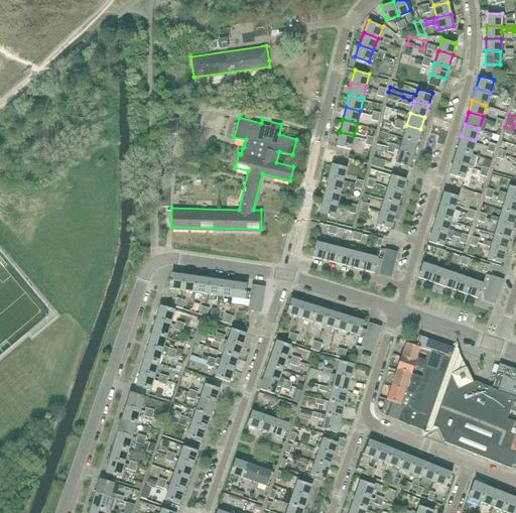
[(417,141),(420,129),(406,125),(403,137),(417,141)]
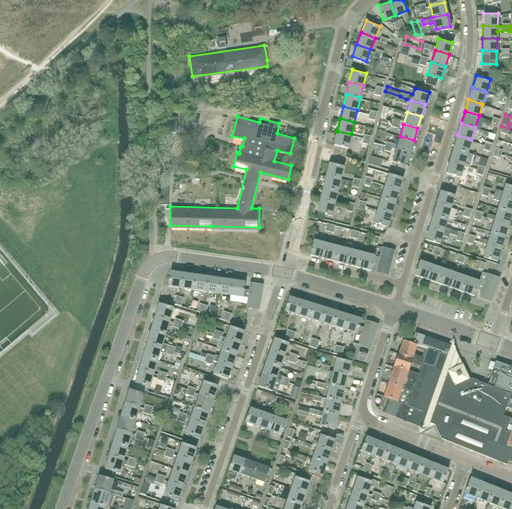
[(348,146),(351,134),(337,131),(334,143),(348,146)]
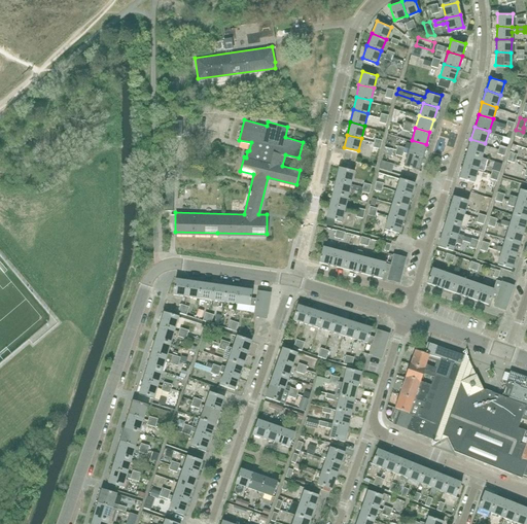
[(481,155),(485,143),(470,139),(467,151),(481,155)]
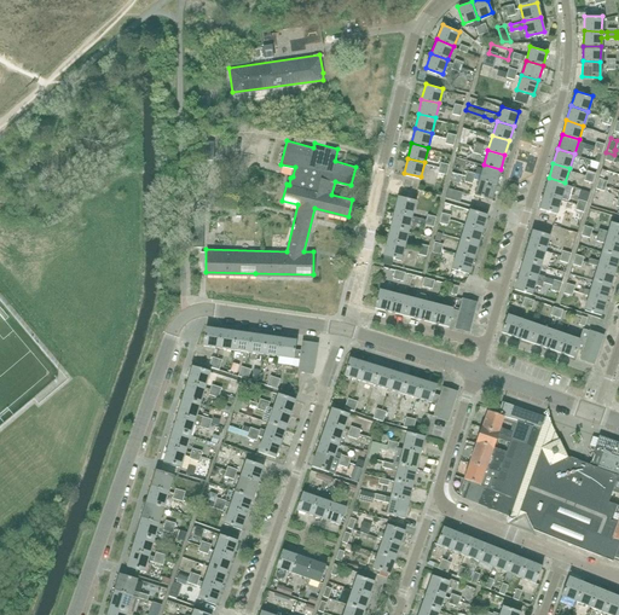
[(496,184),(501,169),(484,164),(479,179),(496,184)]
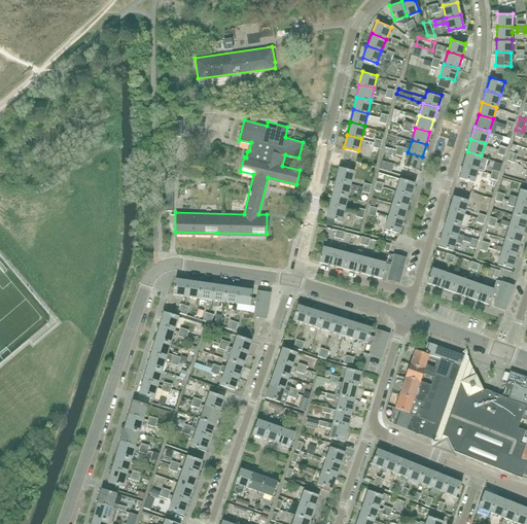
[(387,141),(386,149),(394,150),(395,141),(387,141)]
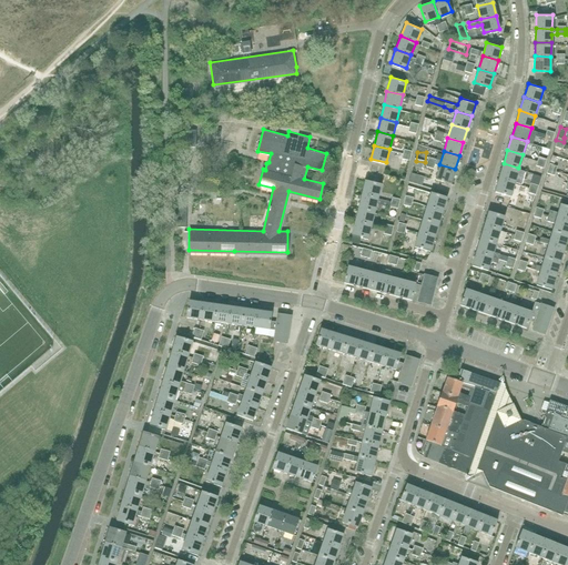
[(515,181),(518,168),(504,163),(499,177),(515,181)]
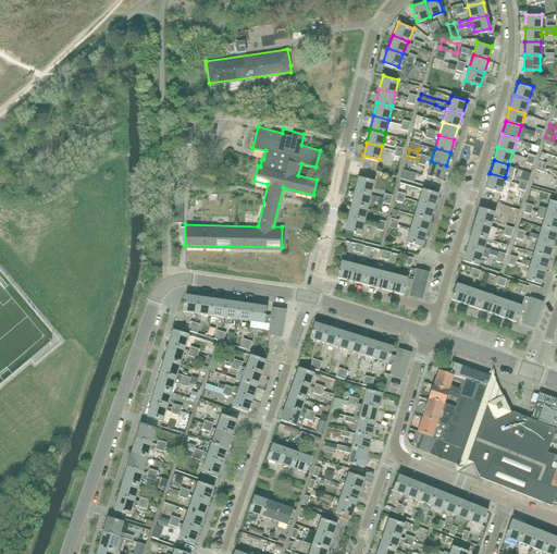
[(442,179),(446,165),(431,161),(426,174),(442,179)]
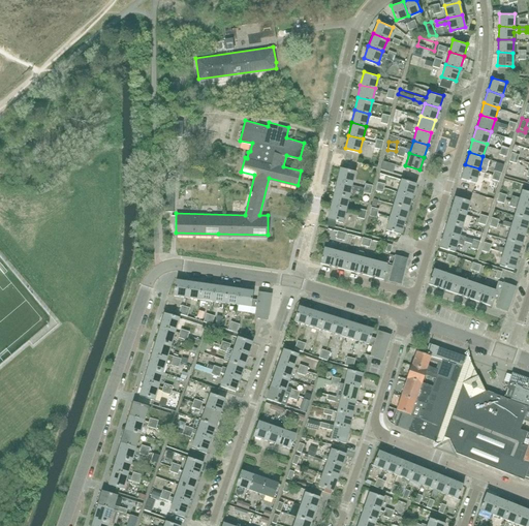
[(393,171),(395,163),(382,159),(380,167),(393,171)]
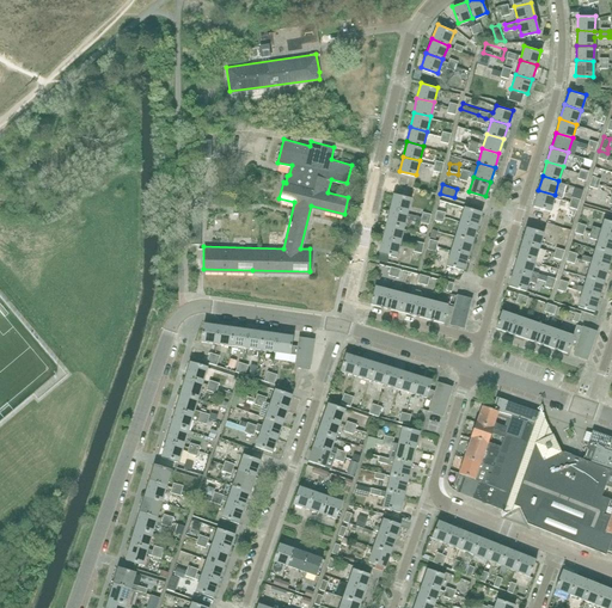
[(550,209),(555,195),(538,190),(533,204),(550,209)]
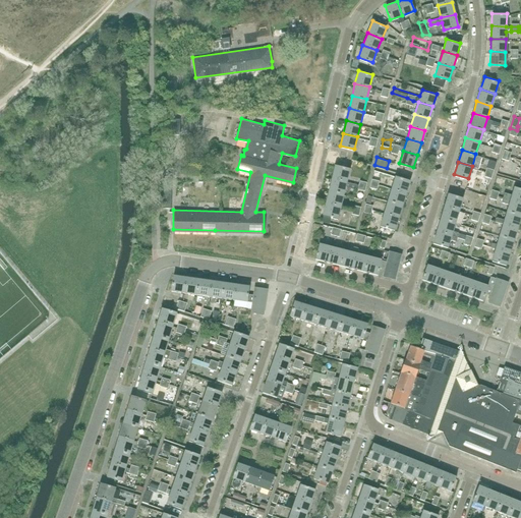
[(346,180),(349,168),(335,164),(332,177),(346,180)]
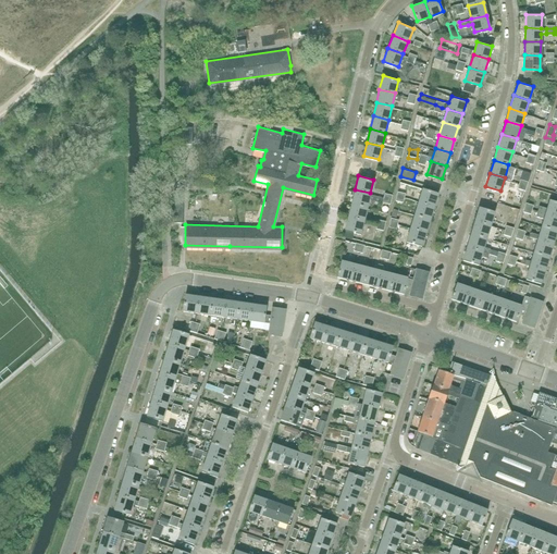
[(434,206),(438,192),(422,187),(419,200),(434,206)]
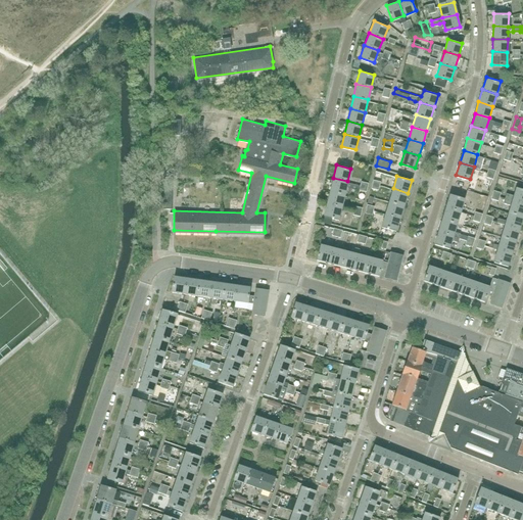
[(344,193),(347,181),(333,178),(330,190),(344,193)]
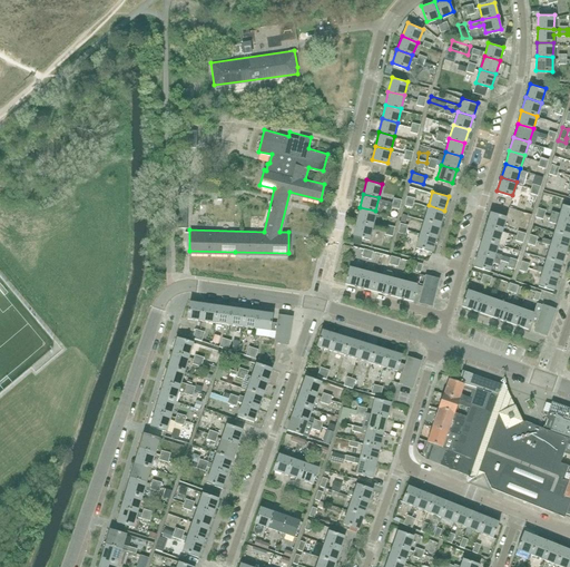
[(569,205),(562,204),(559,217),(569,220),(569,205)]
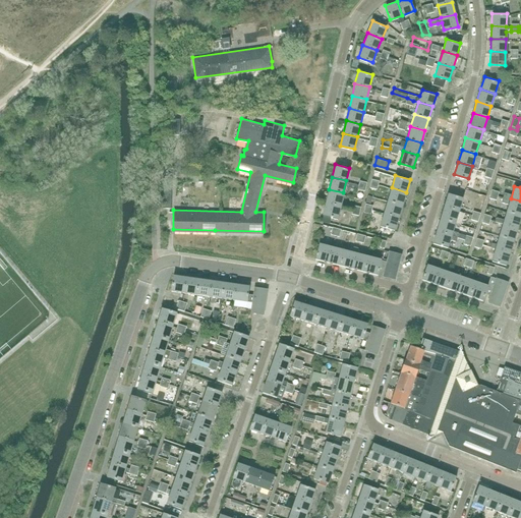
[(402,205),(406,192),(392,187),(388,199),(402,205)]
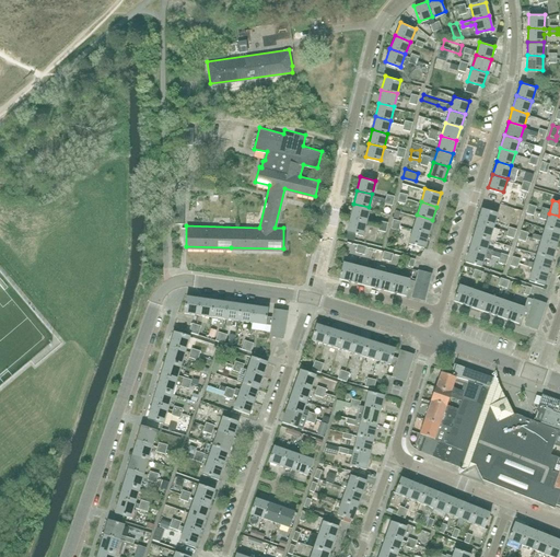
[(365,220),(369,207),(353,204),(350,217),(365,220)]
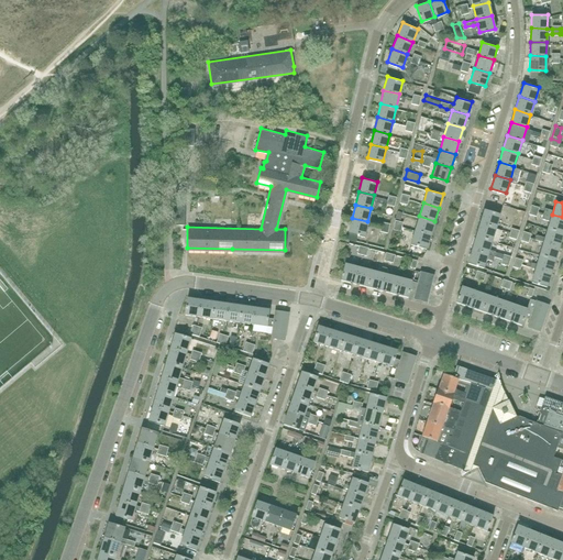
[(496,227),(499,212),(484,208),(481,222),(496,227)]
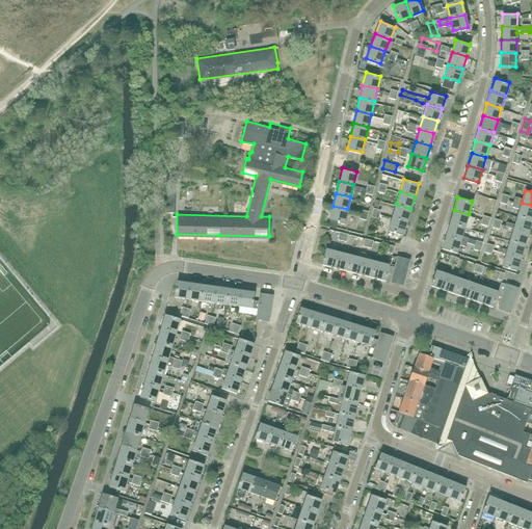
[(531,218),(531,205),(522,203),(517,215),(531,218)]
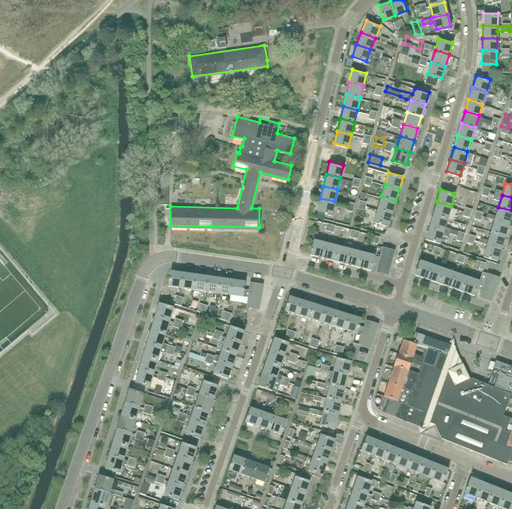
[(391,213),(395,201),(381,196),(377,208),(391,213)]
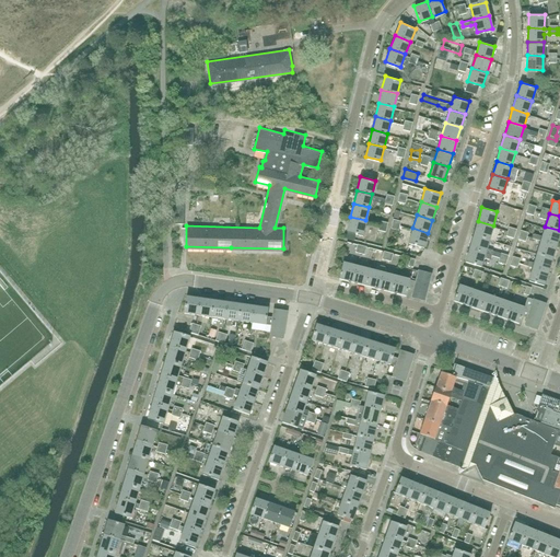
[(362,234),(365,220),(350,217),(347,230),(362,234)]
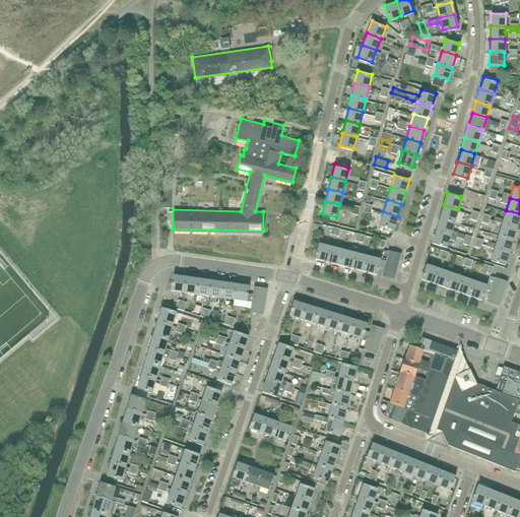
[(454,221),(458,209),(444,205),(440,217),(454,221)]
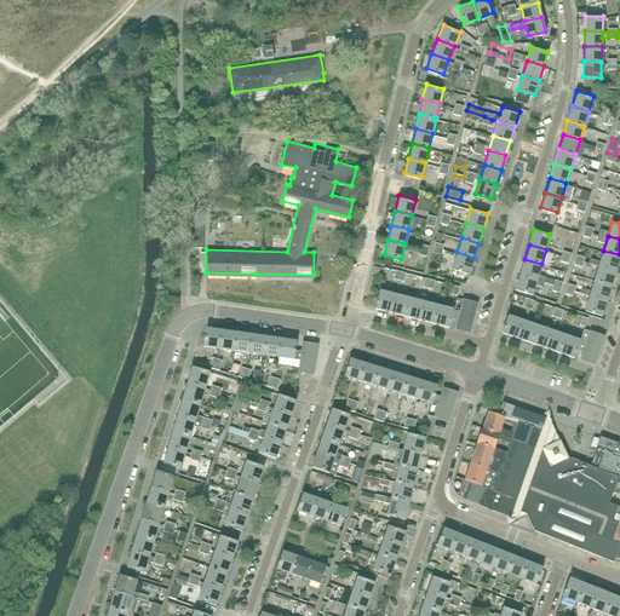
[(615,270),(619,255),(619,254),(603,251),(598,265),(615,270)]
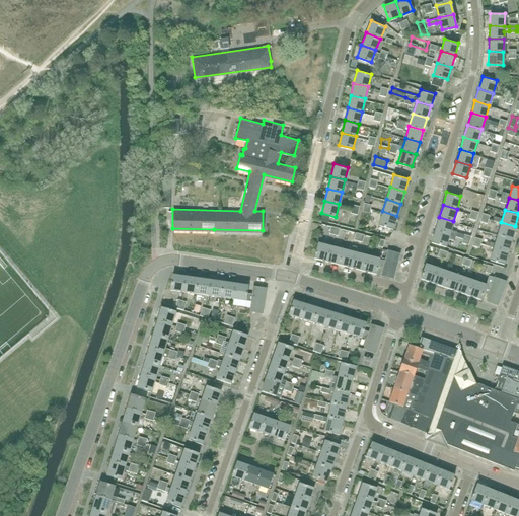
[(393,228),(396,216),(382,211),(379,223),(393,228)]
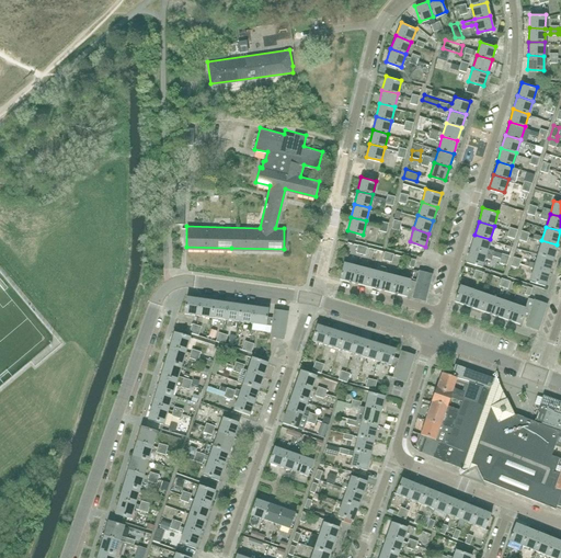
[(492,254),(494,249),(488,247),(490,239),(474,235),(470,247),(492,254)]
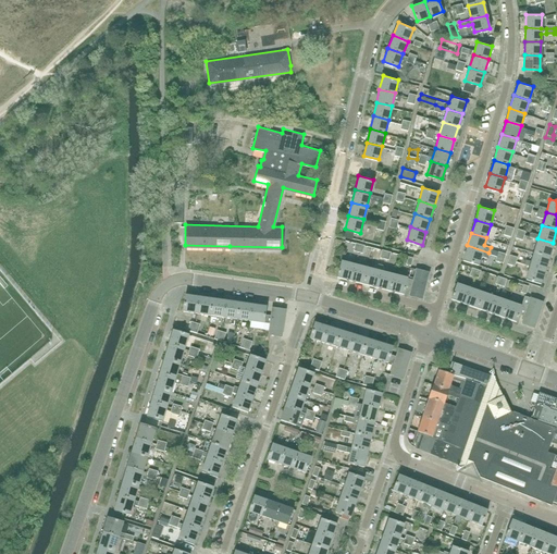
[(549,256),(553,243),(537,238),(534,251),(549,256)]
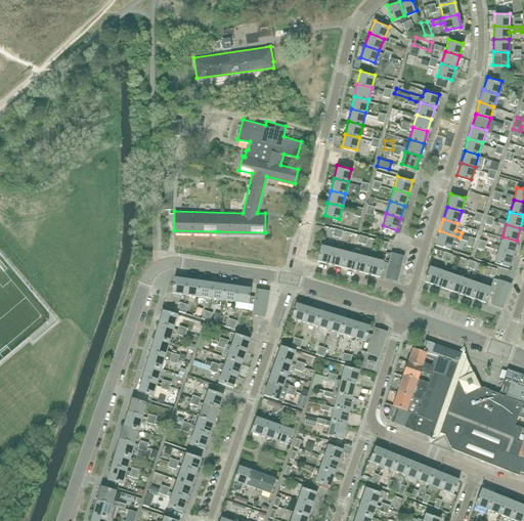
[(459,242),(460,237),(439,230),(436,243),(449,248),(452,240),(459,242)]
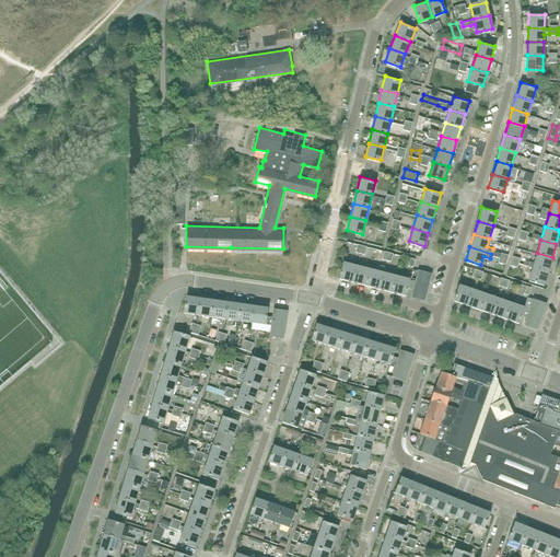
[(346,262),(349,248),(345,247),(341,260),(343,262),(339,277),(352,280),(357,265),(346,262)]
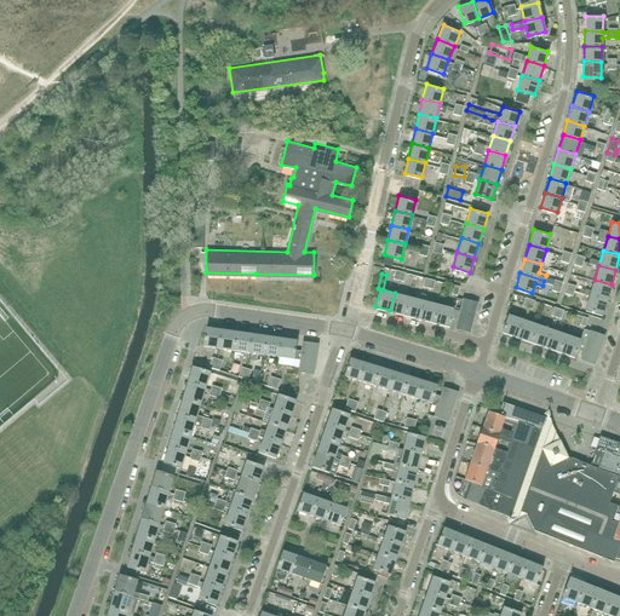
[(607,299),(612,285),(595,280),(590,294),(607,299)]
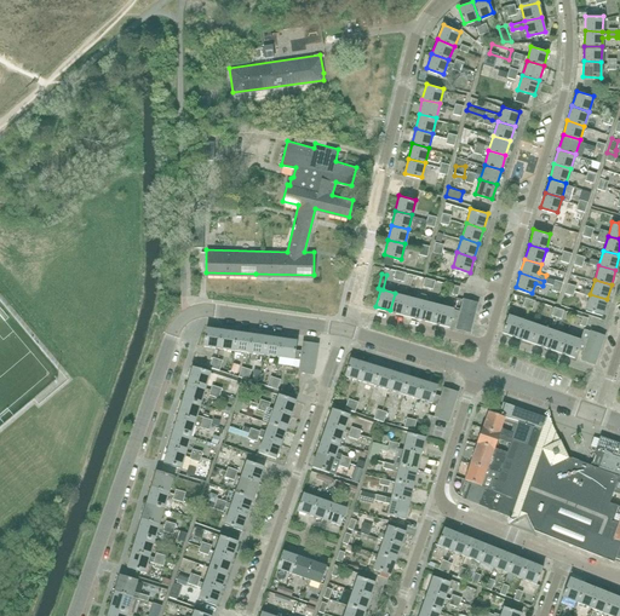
[(420,317),(424,300),(426,293),(420,292),(419,299),(409,297),(405,314),(420,317)]
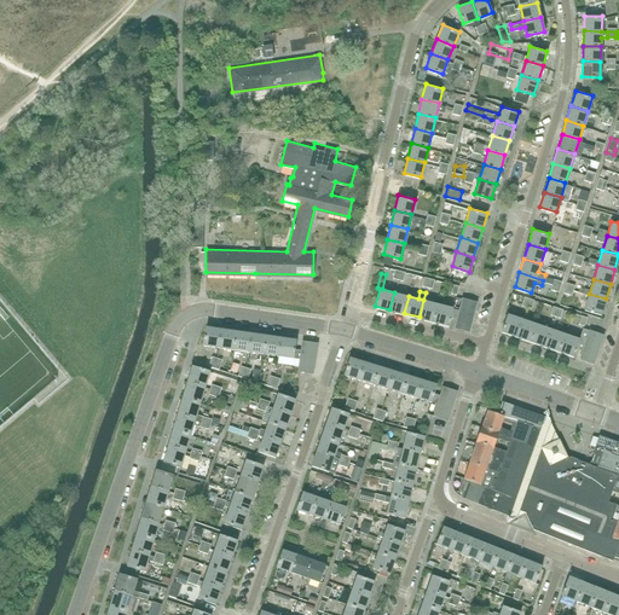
[(404,313),(409,296),(394,293),(389,309),(404,313)]
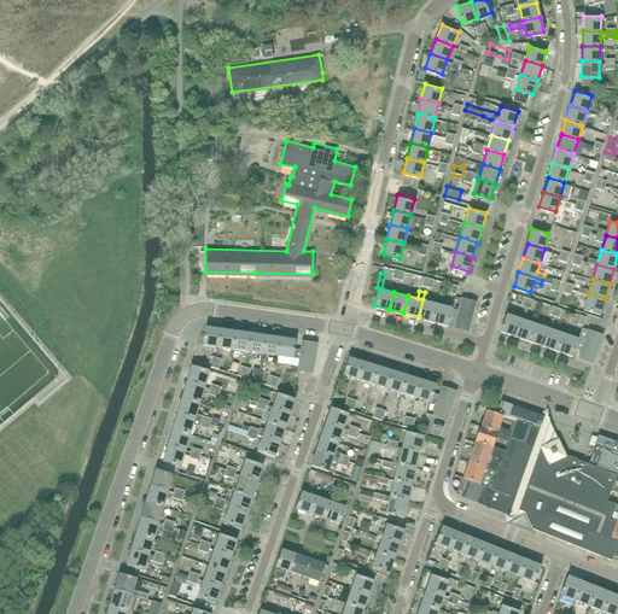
[(601,313),(605,298),(588,293),(583,308),(601,313)]
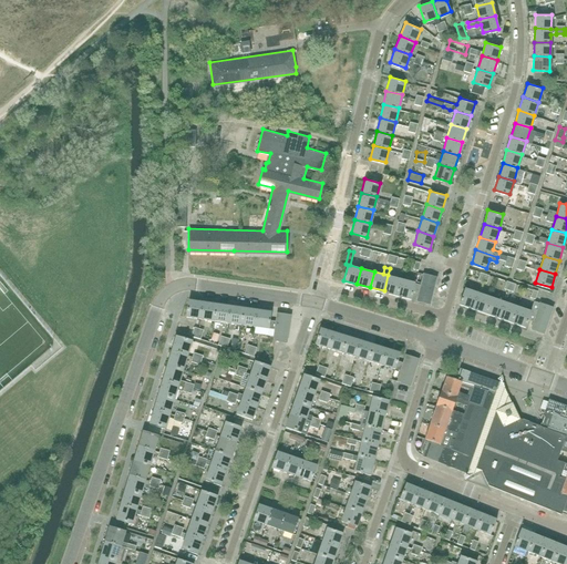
[(430,299),(432,289),(436,275),(424,273),(418,270),(414,282),(413,289),(420,290),(418,296),(430,299)]
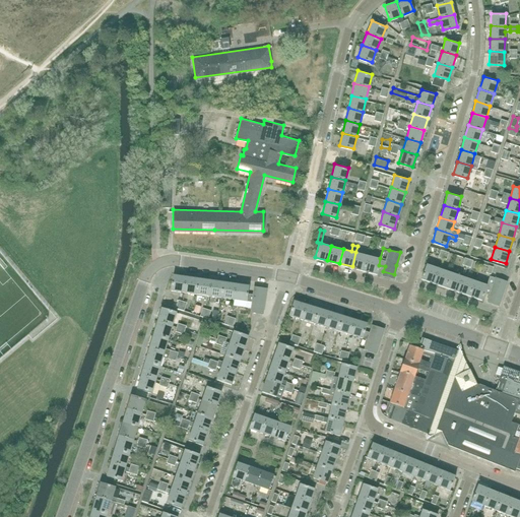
[(365,269),(368,255),(355,252),(352,266),(365,269)]
